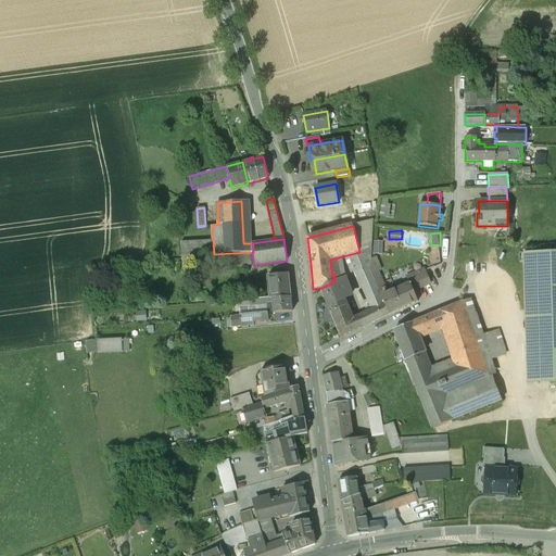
[(213,240),(181,242),(181,256),(214,254),(213,240)]
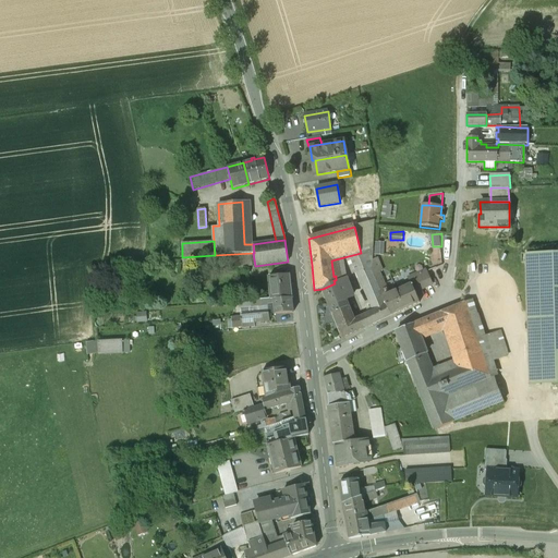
[(557,253),(525,254),(530,386),(557,385),(557,253)]
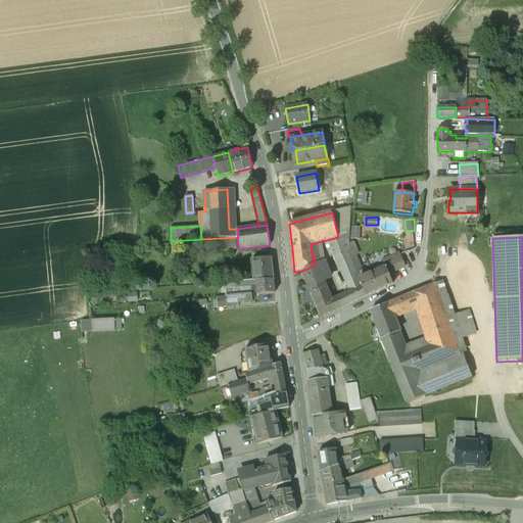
[(414,250),(405,251),(407,264),(416,263),(414,250)]
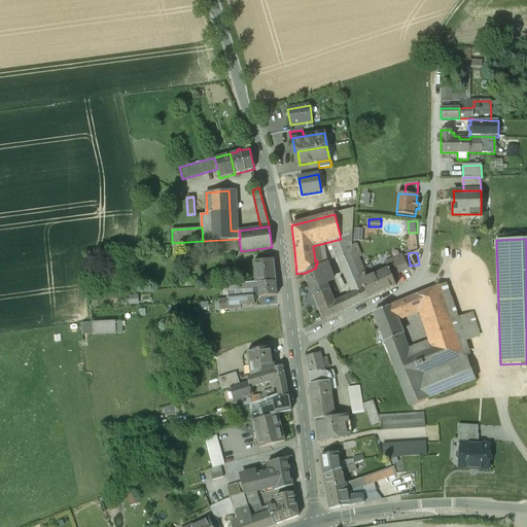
[(273,259),(253,261),(255,283),(258,283),(275,282),(273,259)]
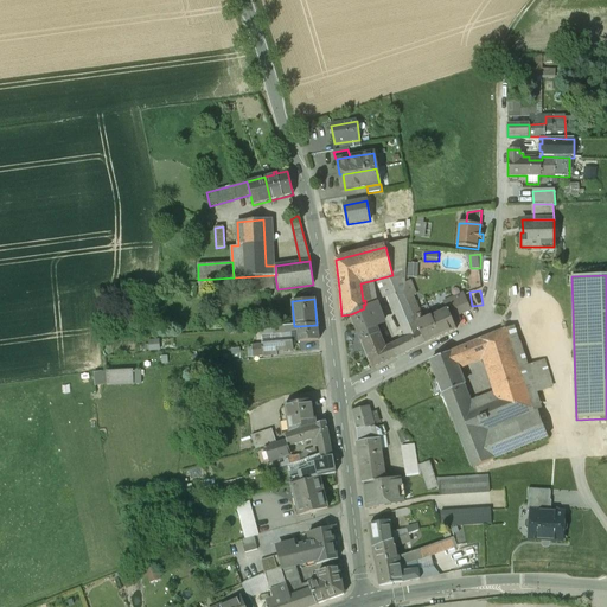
[(376,304),(364,308),(351,314),(362,342),(378,334),(374,325),(383,321),(376,304)]
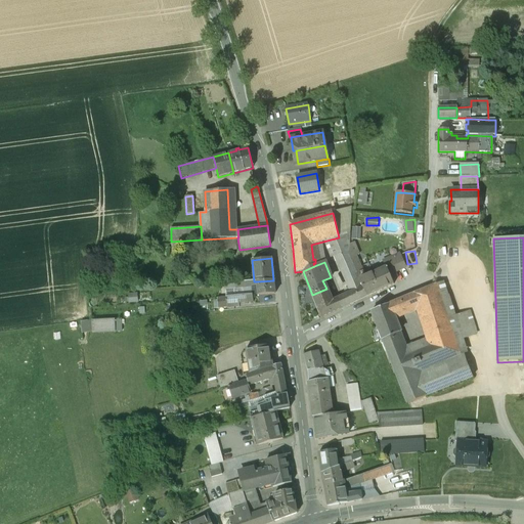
[(393,285),(386,268),(373,274),(376,281),(362,288),(366,297),(393,285)]
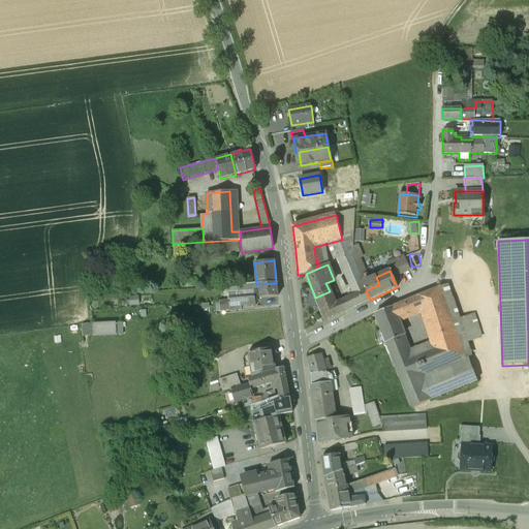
[(276,283),(259,284),(261,298),(278,296),(276,283)]
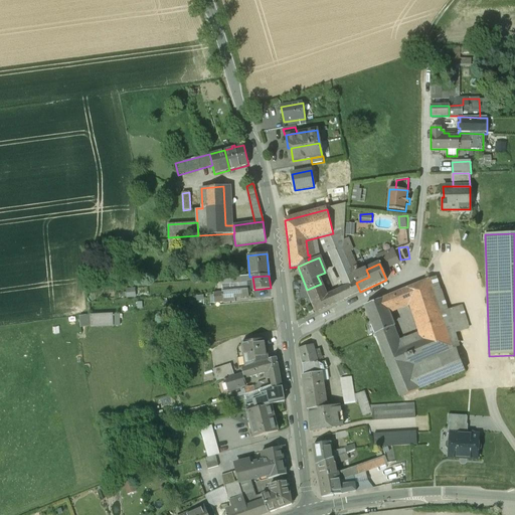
[(422,341),(399,351),(390,329),(376,334),(391,370),(401,397),(464,371),(458,355),(450,346),(451,346),(428,280),(394,294),(399,305),(409,301),(422,341)]
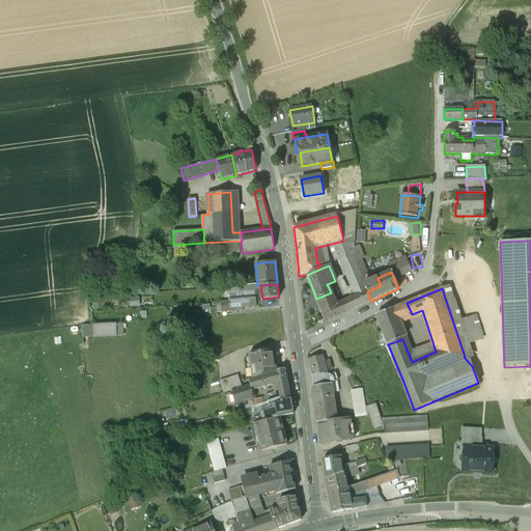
[(367,291),(337,306),(331,292),(316,299),(326,322),(371,301),(367,291)]
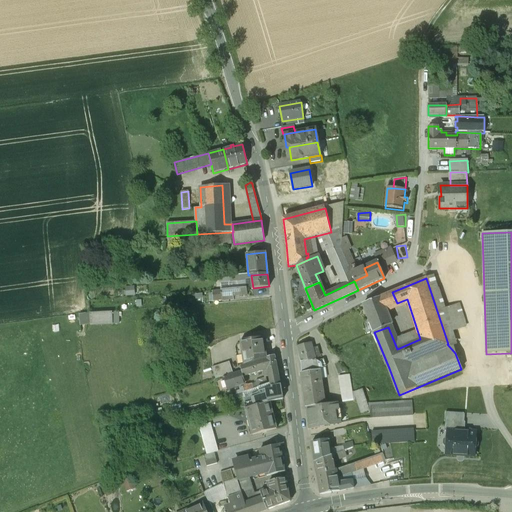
[(247,288),(226,290),(227,298),(247,296),(247,288)]
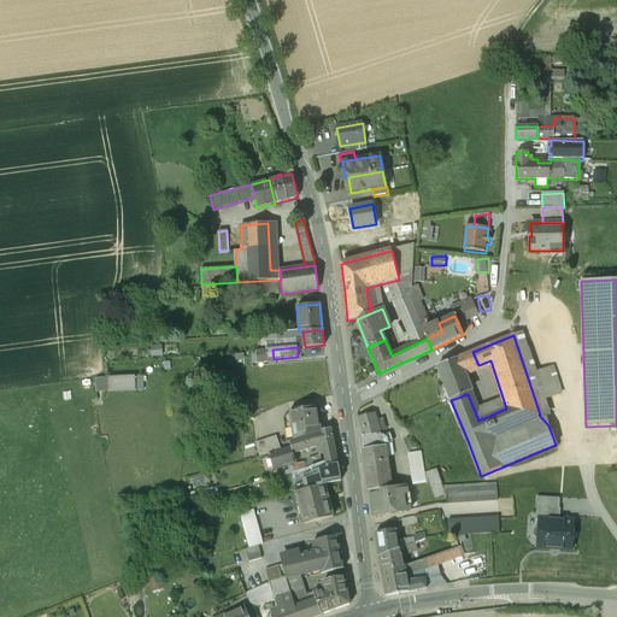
[(472,352),(464,357),(469,369),(479,365),(472,352)]
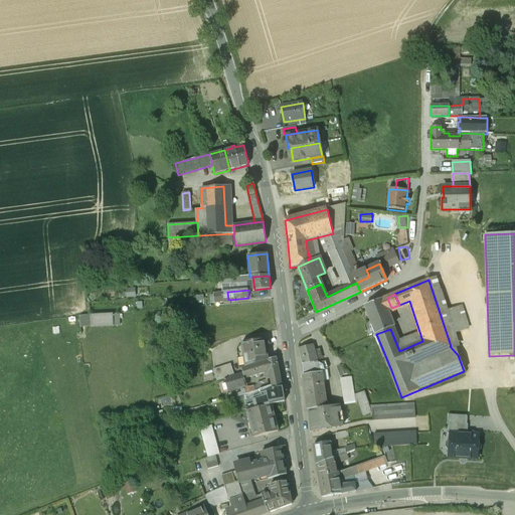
[(387,298),(365,306),(376,334),(390,329),(390,328),(393,327),(386,310),(391,308),(387,298)]
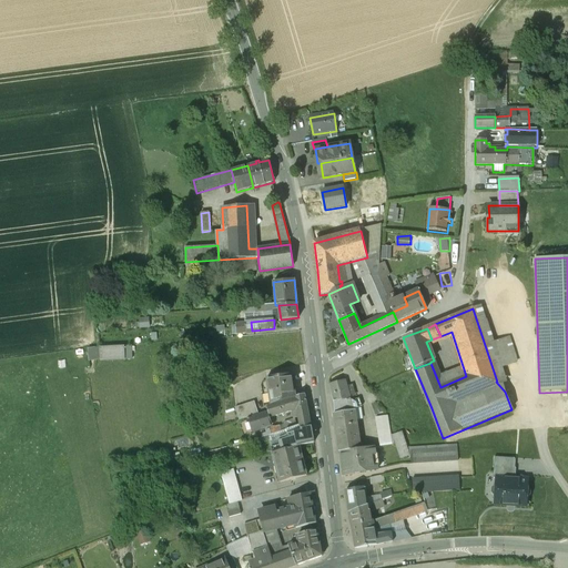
[(133,358),(132,345),(89,347),(89,361),(133,358)]
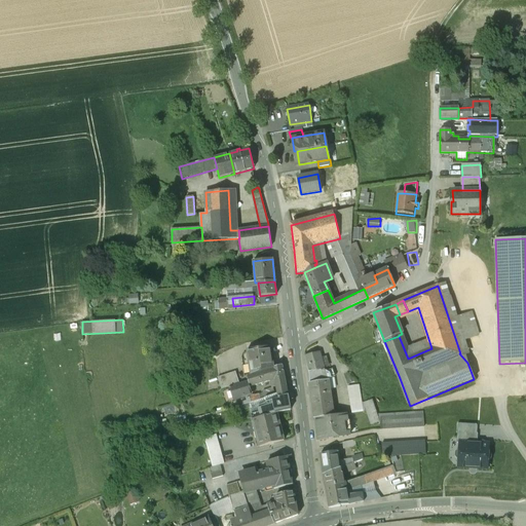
[(271,347),(247,350),(249,365),(252,364),(253,374),(274,368),(271,347)]
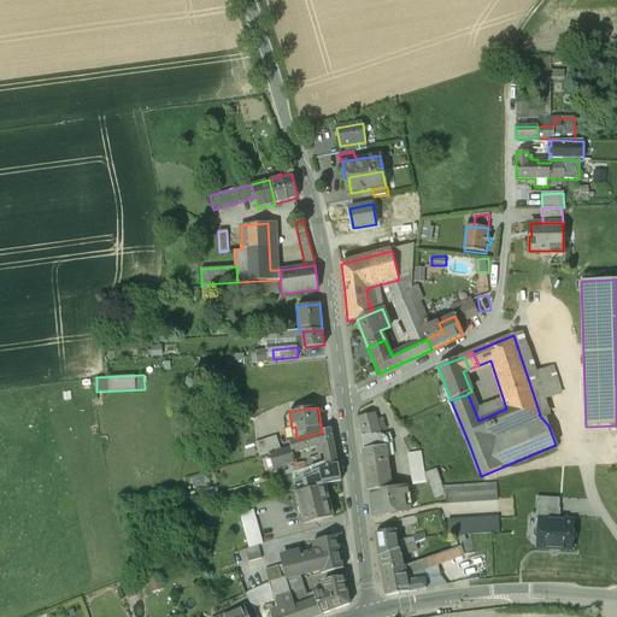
[(375,411),(359,417),(363,436),(362,436),(364,447),(383,445),(381,432),(375,411)]
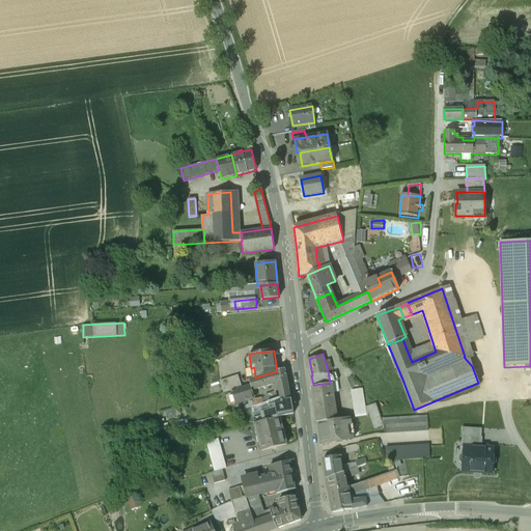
[(255,378),(249,380),(250,385),(241,387),(232,390),(235,401),(249,397),(248,391),(252,391),(278,384),(280,397),(289,396),(284,369),(277,371),(255,378)]
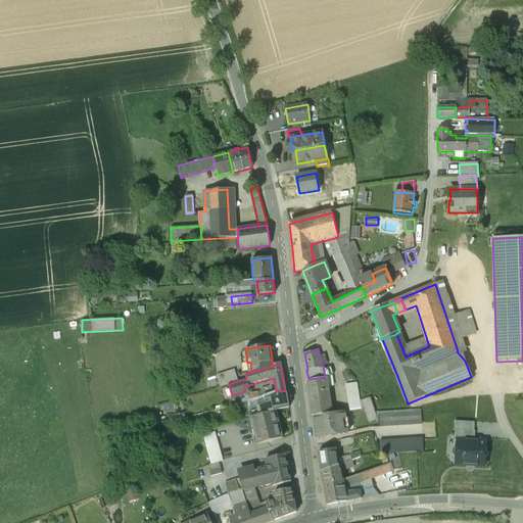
[(330,366),(325,367),(325,366),(323,366),(325,377),(332,374),(330,366)]
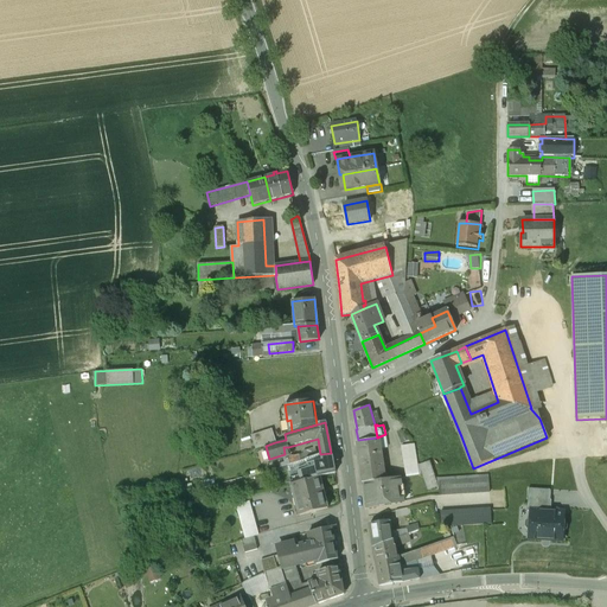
[(272,429),(251,436),(255,449),(266,446),(275,442),(272,429)]
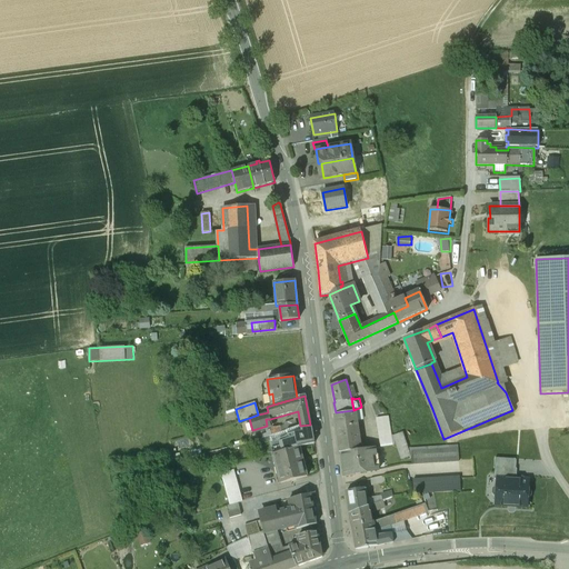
[(355,411),(335,415),(340,452),(361,450),(355,411)]
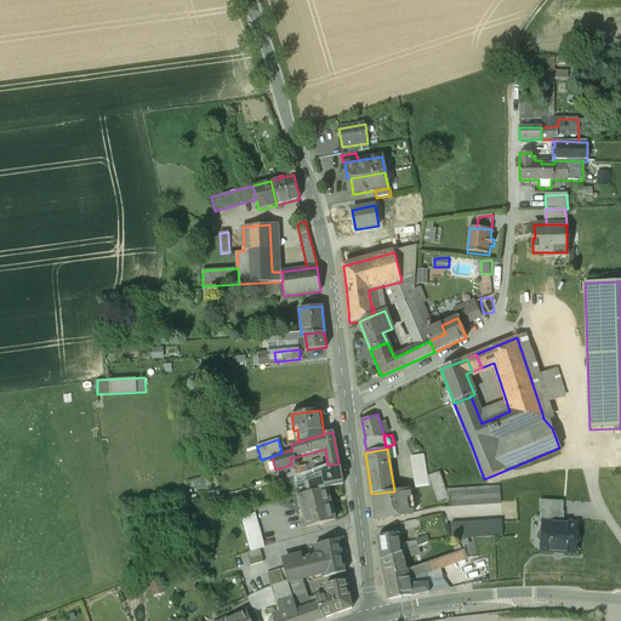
[(422,454),(410,456),(415,488),(427,486),(422,454)]
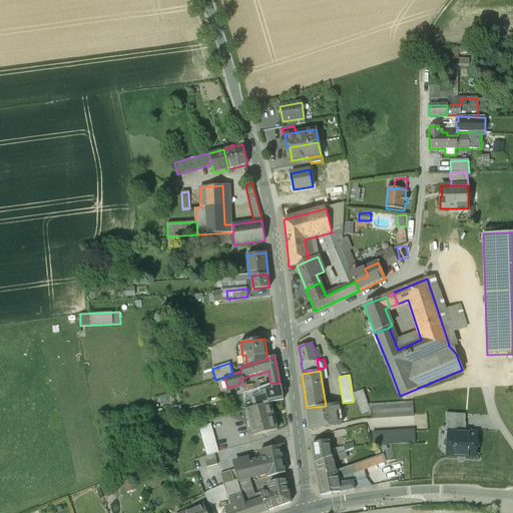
[(280,383),(271,384),(242,394),(246,409),(271,403),(283,399),(280,383)]
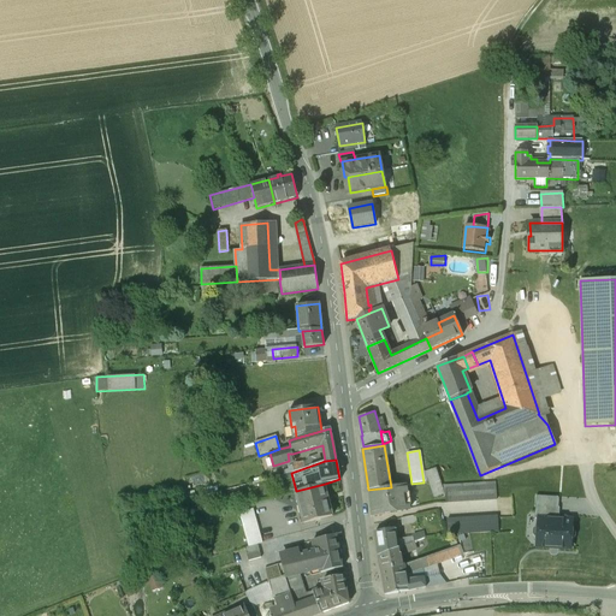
[(436,469),(426,472),(434,497),(444,493),(436,469)]
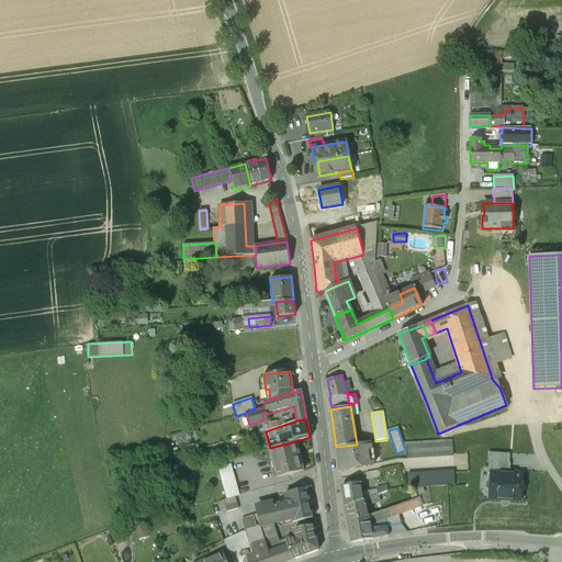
[(270,448),(269,448),(270,449),(273,448),(276,460),(272,461),(272,462),(276,461),(278,468),(274,469),(277,478),(303,472),(296,441),(270,448)]
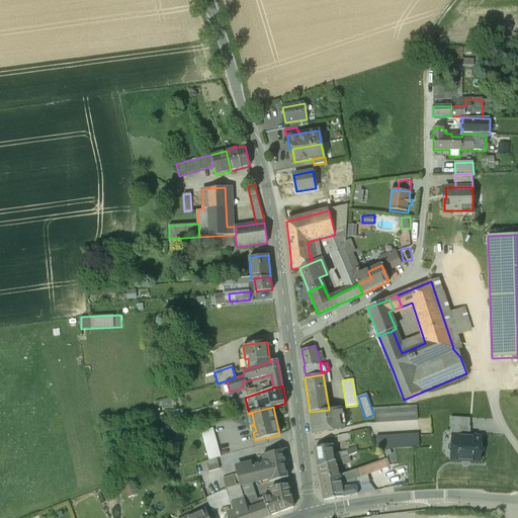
[(329,410),(310,412),(313,434),(329,432),(329,431),(344,428),(342,408),(329,410)]
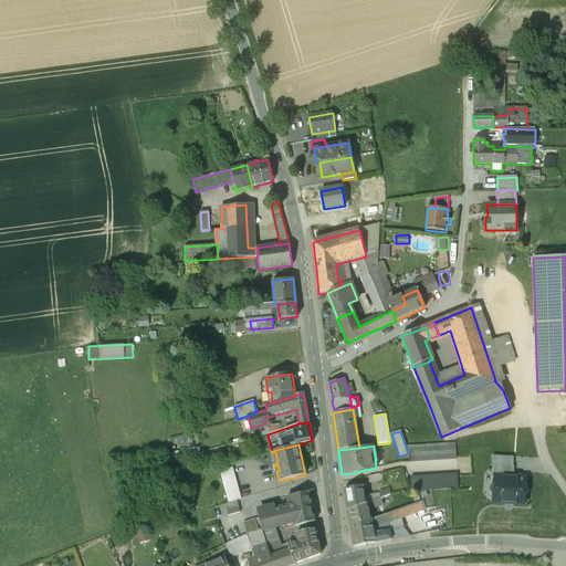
[(456,447),(409,449),(410,462),(457,460),(456,447)]
